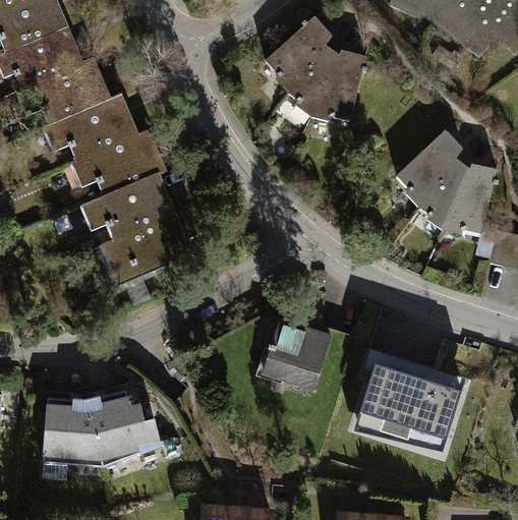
[(0,0),(0,52),(24,113),(40,107),(115,291),(189,261),(103,50),(77,60),(52,0),(0,0)]
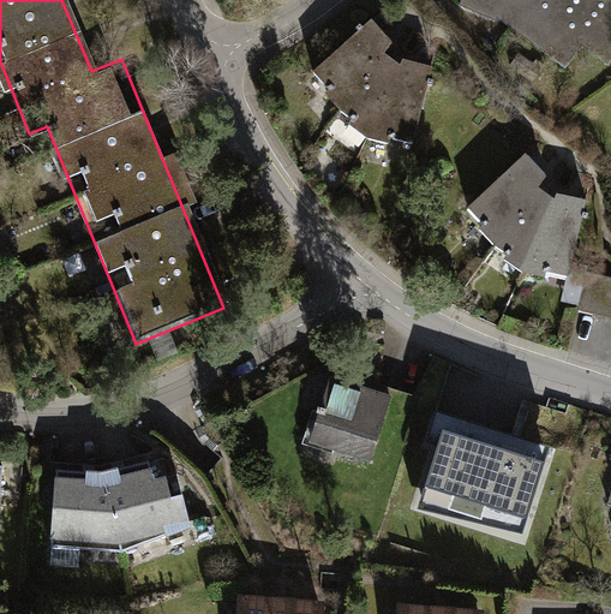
[(459,0),(456,6),(508,27),(563,69),(580,46),(604,64),(610,54),(610,0),(459,0)]
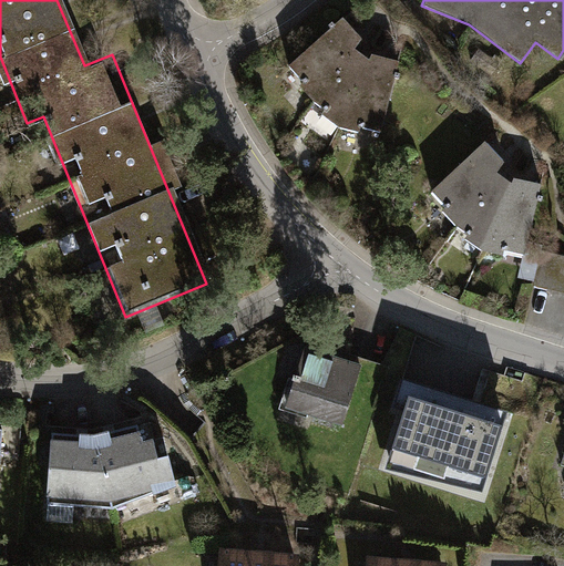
[(360,39),(339,16),(285,65),(299,81),(297,84),(313,100),(310,104),(337,125),(356,129),(357,125),(378,131),(397,61),(368,53),(366,58),(352,48),(360,39)]
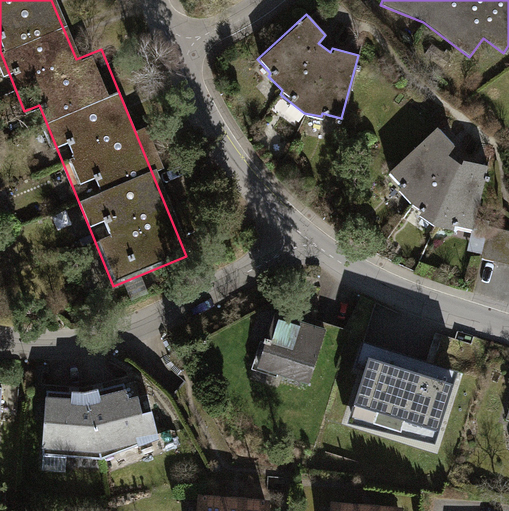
[(453,146),(436,127),(387,174),(399,187),(397,190),(419,210),(417,215),(431,225),(453,227),(454,225),(470,229),(486,166),(462,160),(459,164),(446,154),(453,146)]
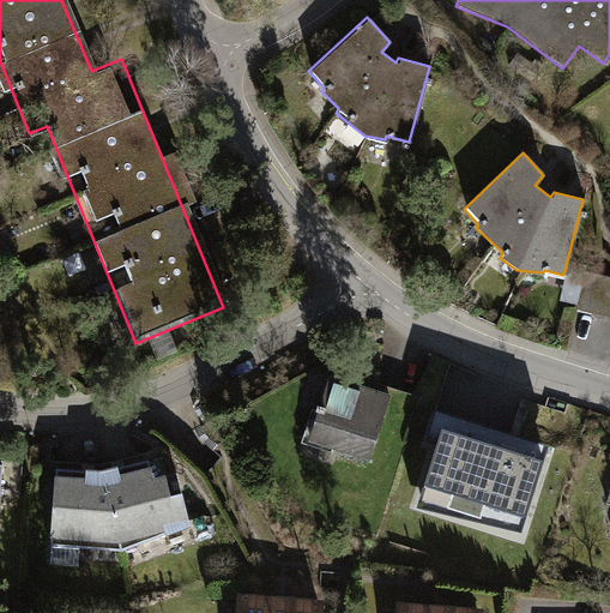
[(609,277),(585,272),(578,306),(609,313),(609,277)]
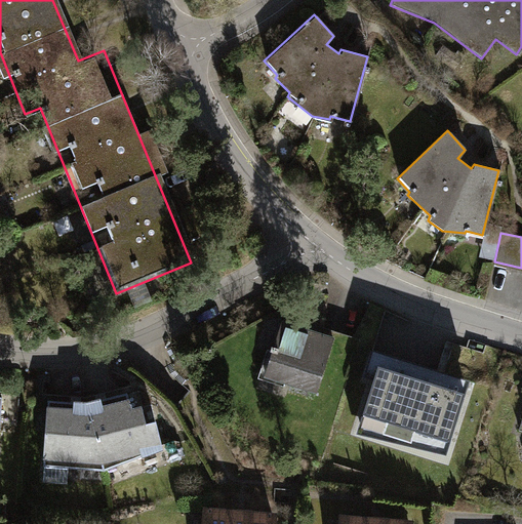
[(335,339),(272,320),(255,376),(318,396),(335,339)]
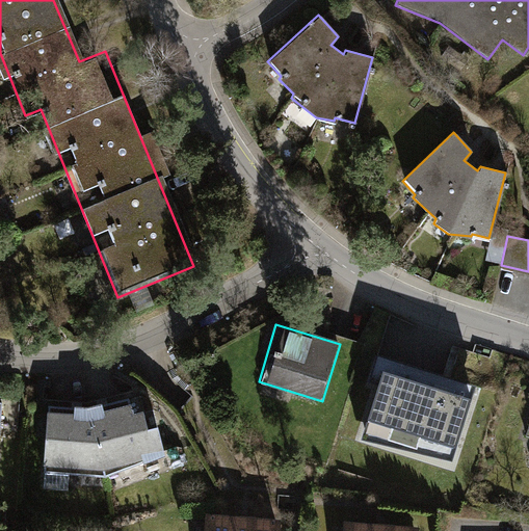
[(476,386),(376,354),(356,417),(456,448),(476,386)]
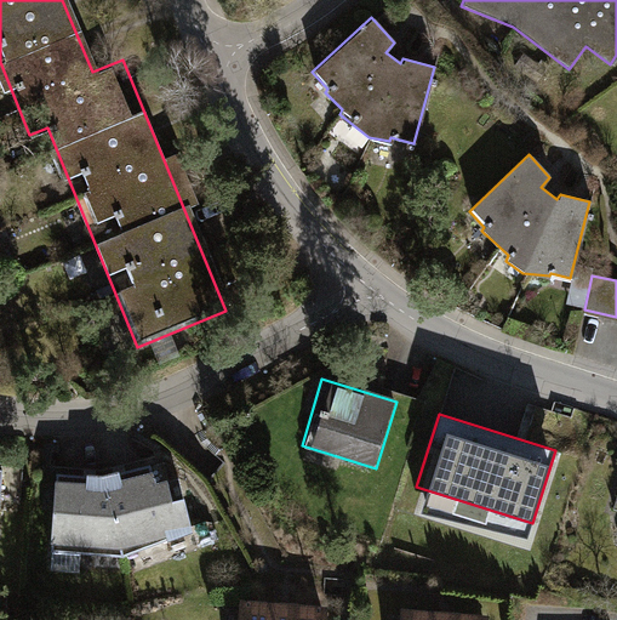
[(98,478),(56,478),(52,549),(119,551),(184,535),(159,466),(98,478)]
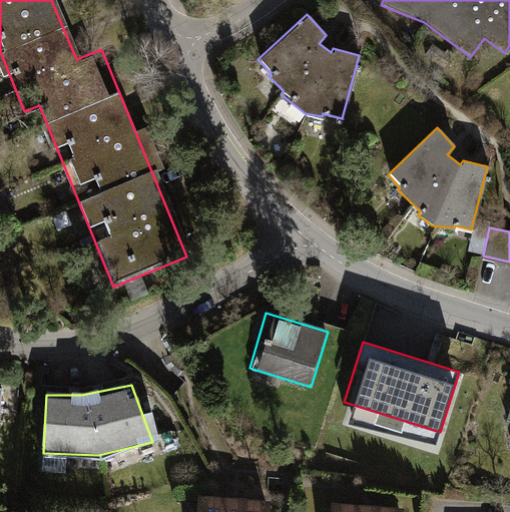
[(267,511),(268,505),(197,501),(196,511),(267,511)]
